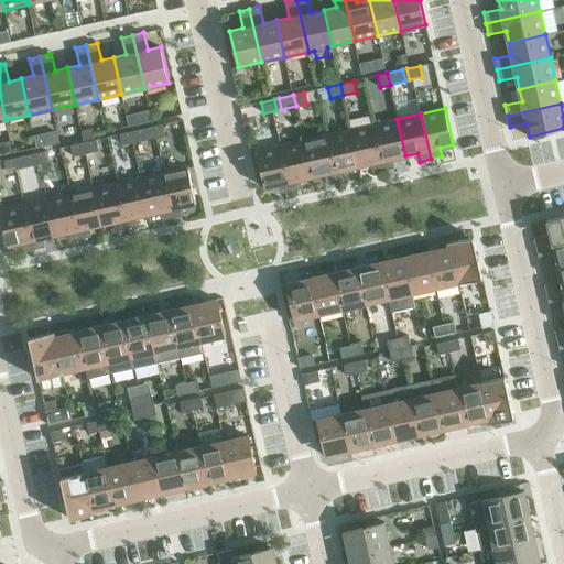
[(397,119),(373,125),(384,170),(396,167),(393,159),(405,155),(397,119)]
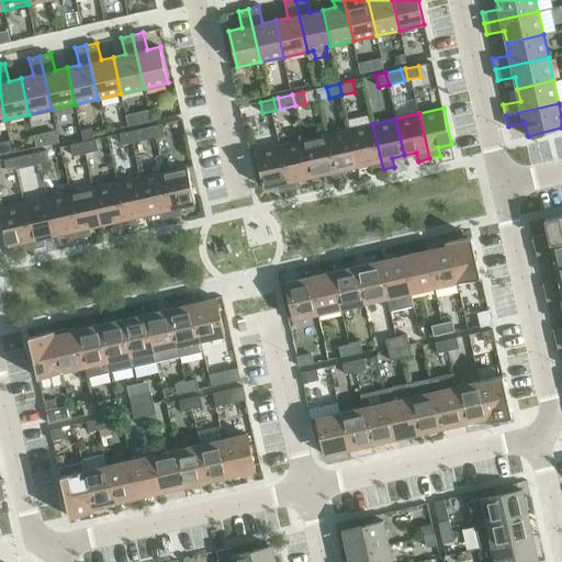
[(165,135),(163,123),(149,126),(153,137),(165,135)]
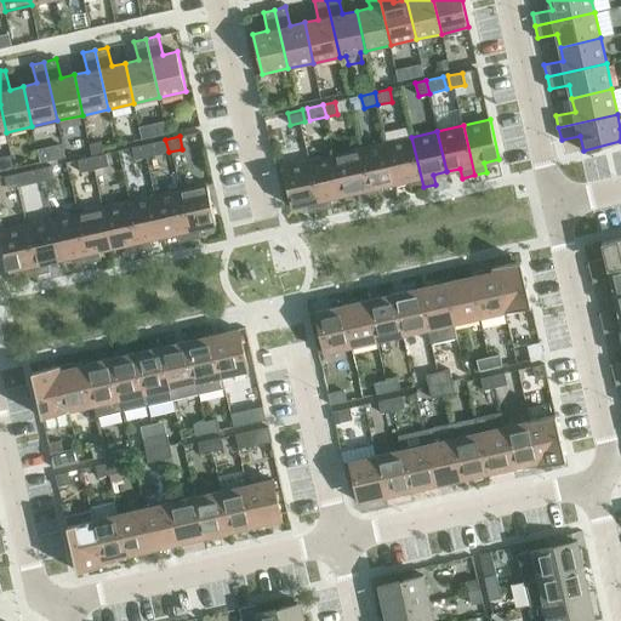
[(411,137),(386,143),(396,183),(409,180),(411,189),(423,187),(411,137)]
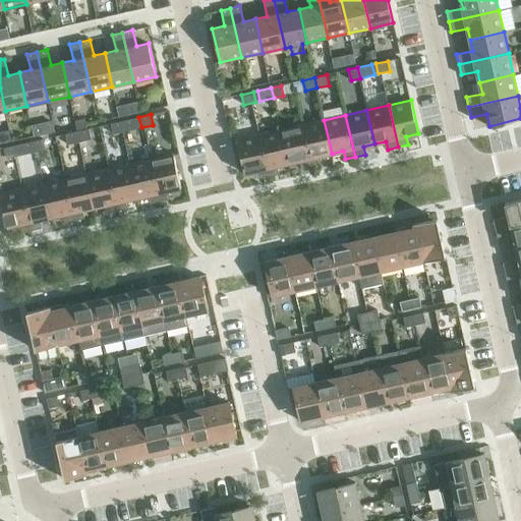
[(134,118),(120,121),(123,131),(137,128),(134,118)]
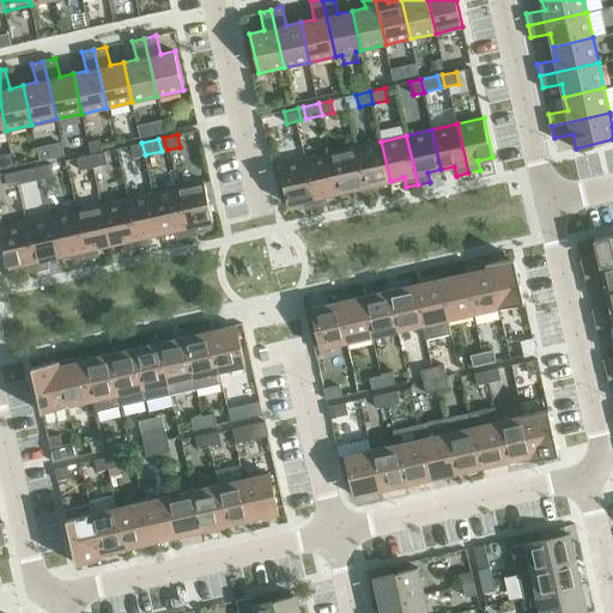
[(381,141),(356,147),(368,196),(378,193),(377,184),(390,181),(381,141)]
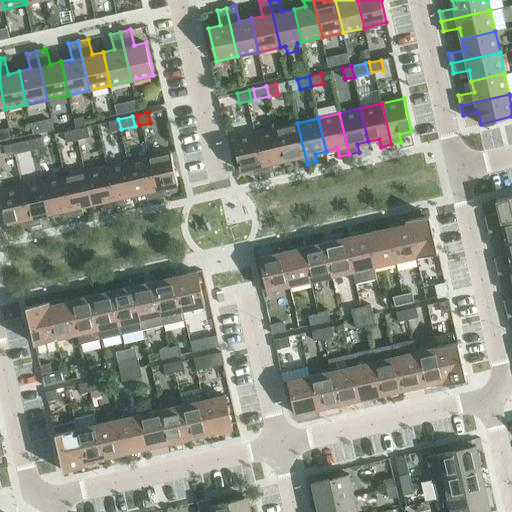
[(121,129),(118,119),(109,121),(112,131),(121,129)]
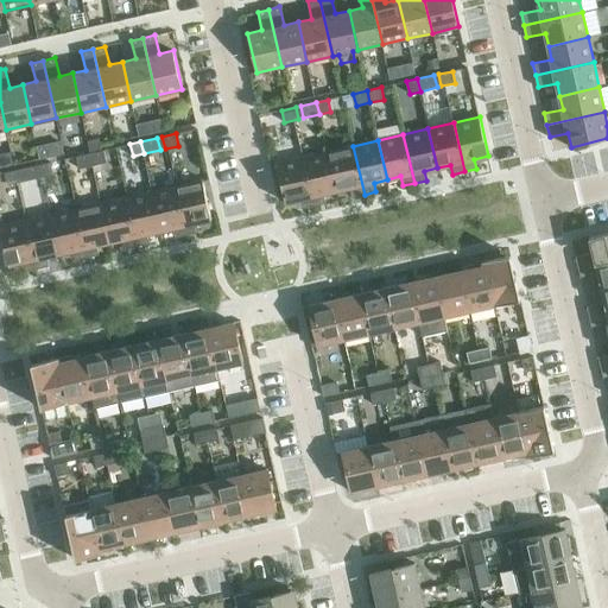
[(353,146),(328,151),(337,191),(350,188),(353,197),(365,195),(353,146)]
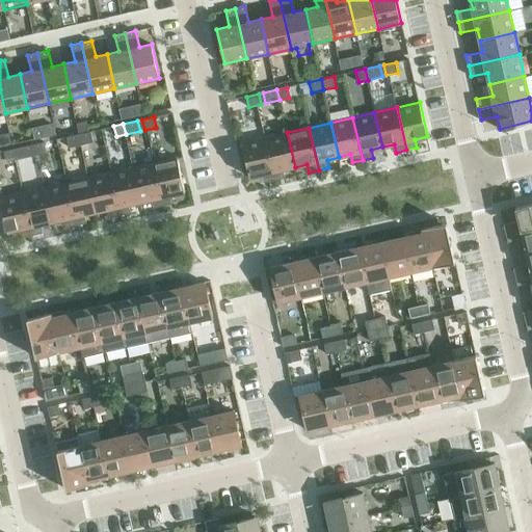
[(91,131),(79,134),(81,144),(94,141),(91,131)]
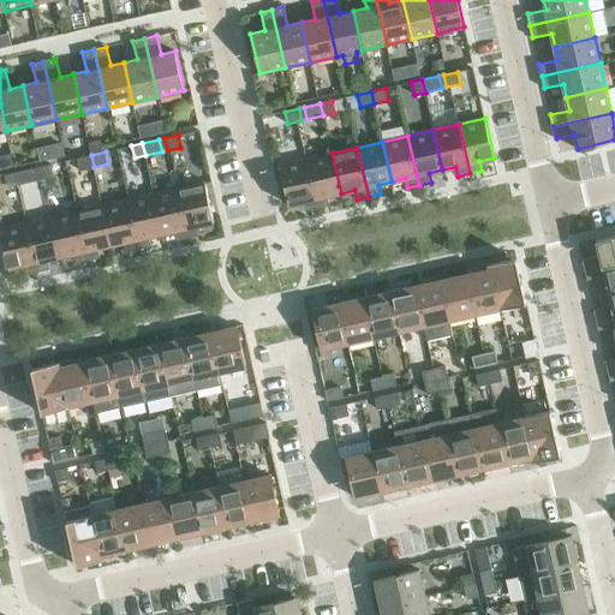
[(332,153),(306,159),(318,208),(329,206),(327,196),(341,193),(332,153)]
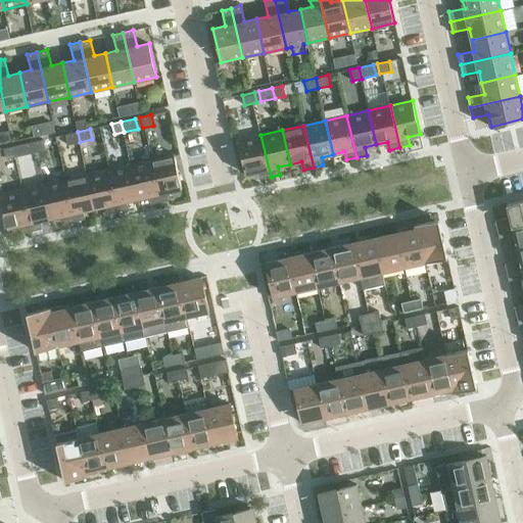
[(80,142),(78,132),(66,134),(68,145),(80,142)]
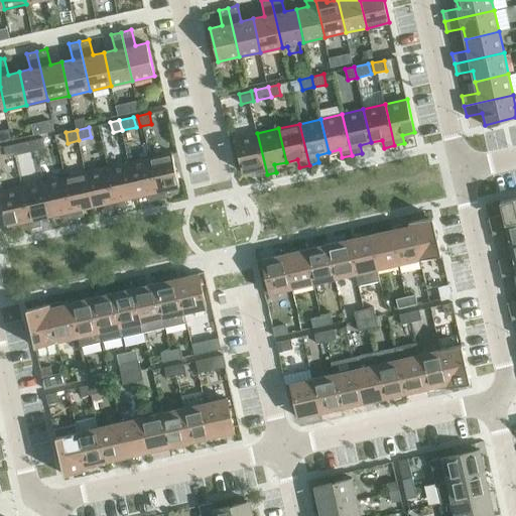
[(267,174),(257,133),(235,138),(243,171),(255,169),(257,176),(267,174)]
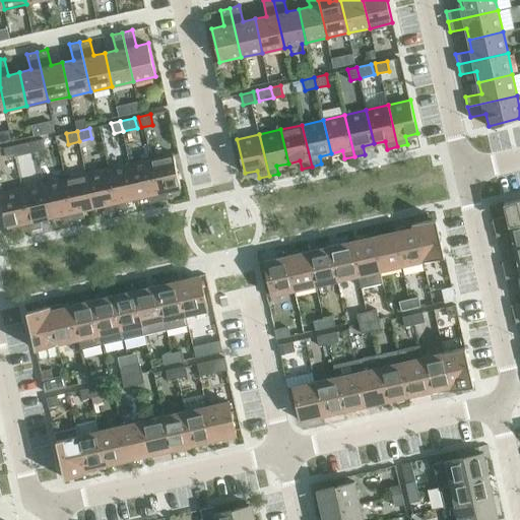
[(44,138),(35,140),(37,151),(46,149),(44,138)]
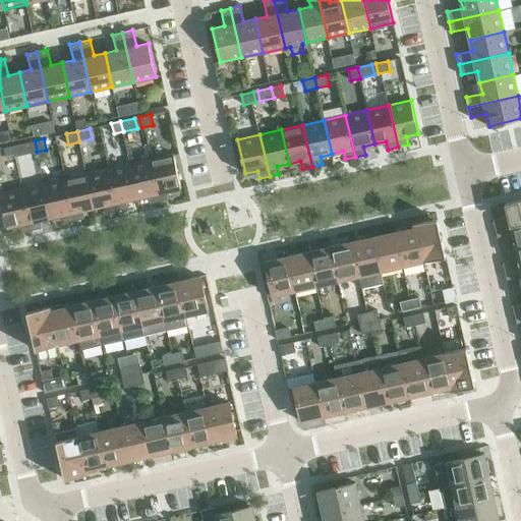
[(37,152),(35,140),(20,145),(22,155),(37,152)]
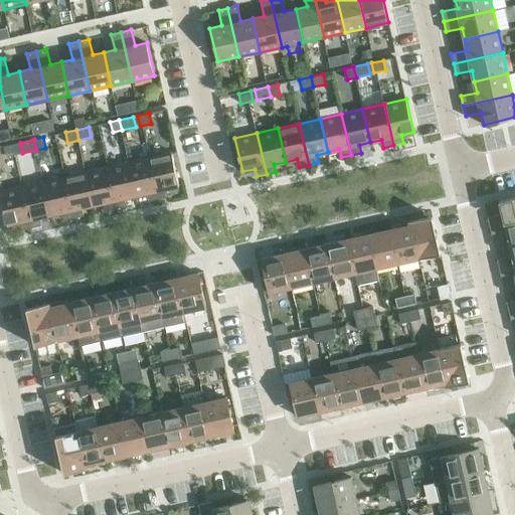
[(18,154),(16,144),(4,146),(7,156),(18,154)]
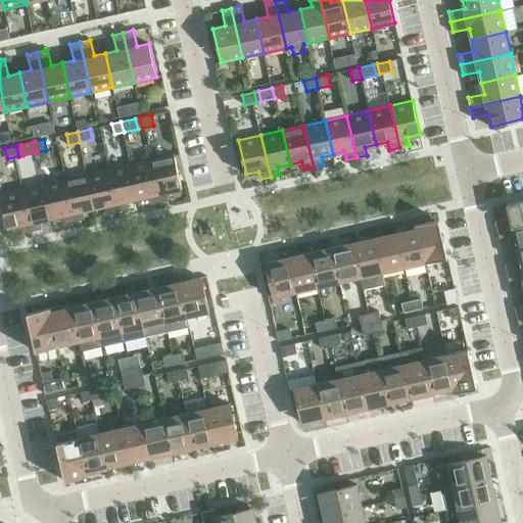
[(175,154),(152,159),(161,201),(172,199),(170,191),(182,188),(175,154)]
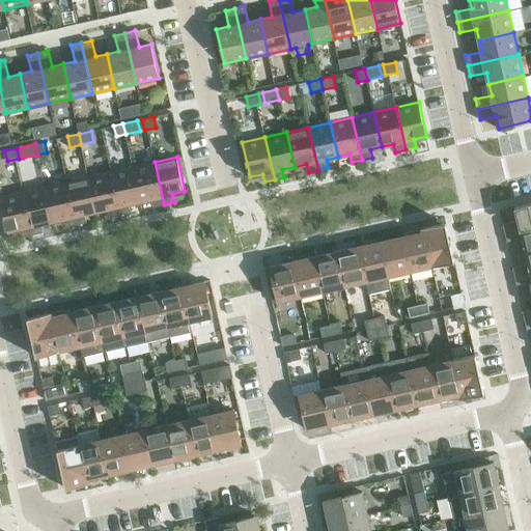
[(155,162),(133,167),(140,201),(151,199),(154,206),(164,204),(155,162)]
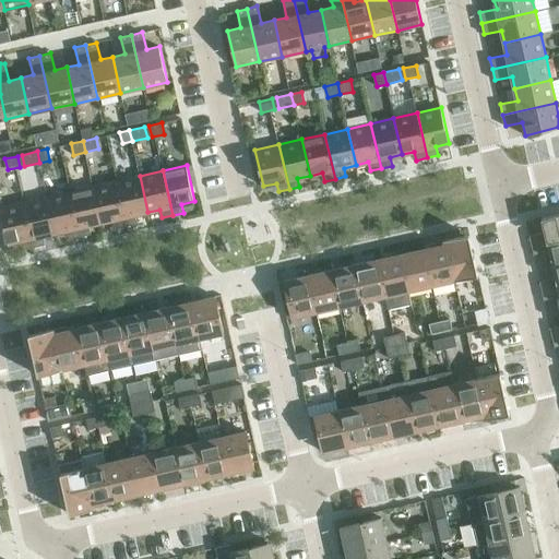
[(140,176),(117,181),(127,226),(138,224),(135,215),(147,212),(140,176)]
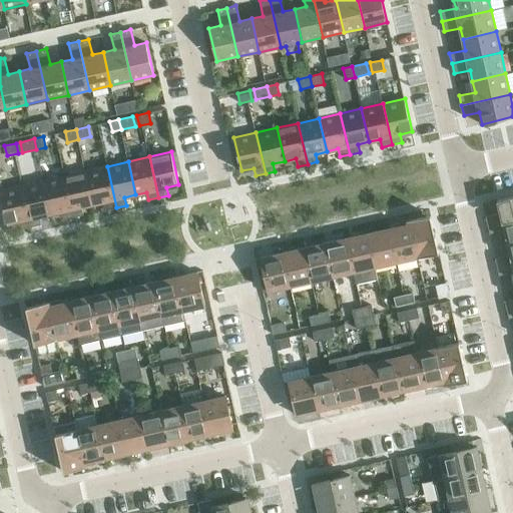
[(107,166),(86,171),(93,204),(104,201),(106,209),(116,207),(107,166)]
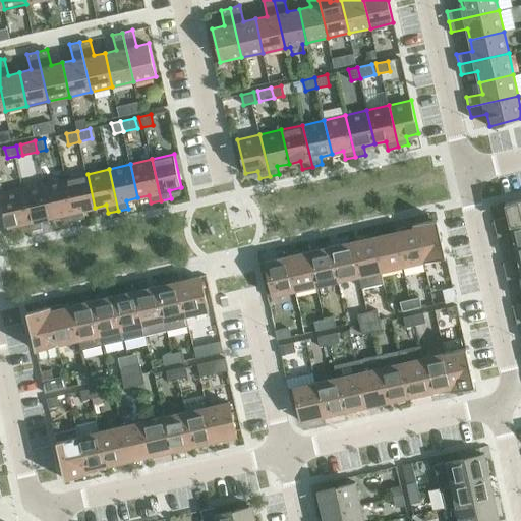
[(88,174),(66,178),(75,220),(85,218),(83,210),(95,208),(88,174)]
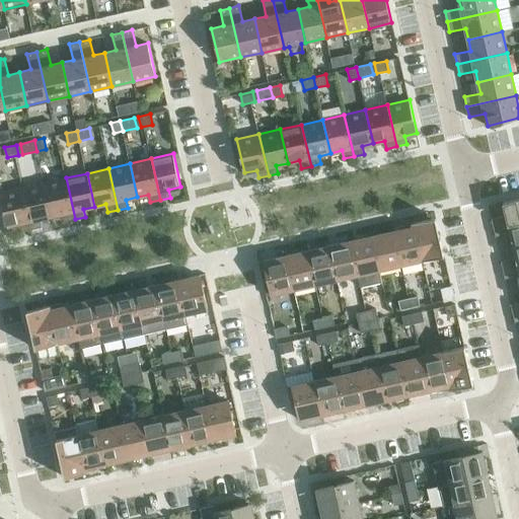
[(66,177),(45,182),(52,216),(63,214),(65,222),(75,219),(66,177)]
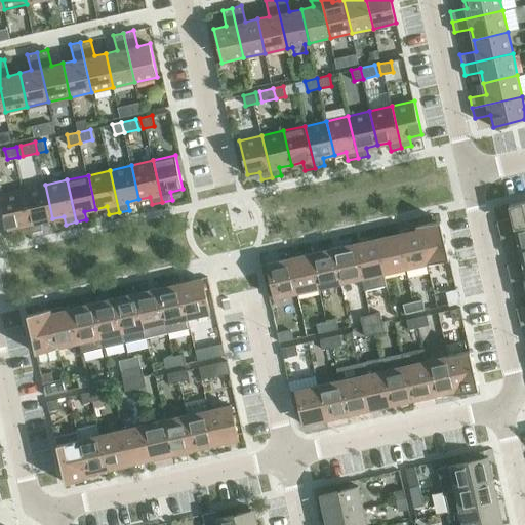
[(45,185),(23,190),(33,232),(43,230),(41,221),(52,218),(45,185)]
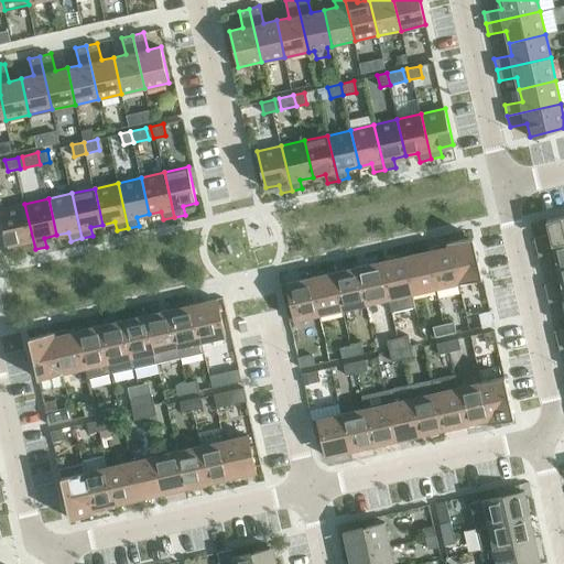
[(35,249),(24,204),(0,209),(9,246),(22,242),(24,251),(35,249)]
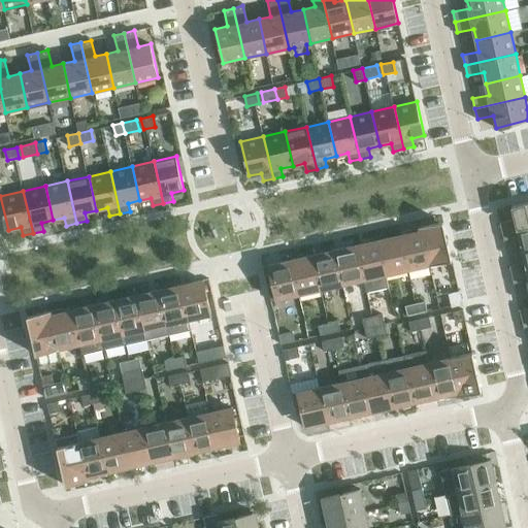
[(500,223),(502,232),(527,225),(527,202),(512,206),(515,219),(500,223)]
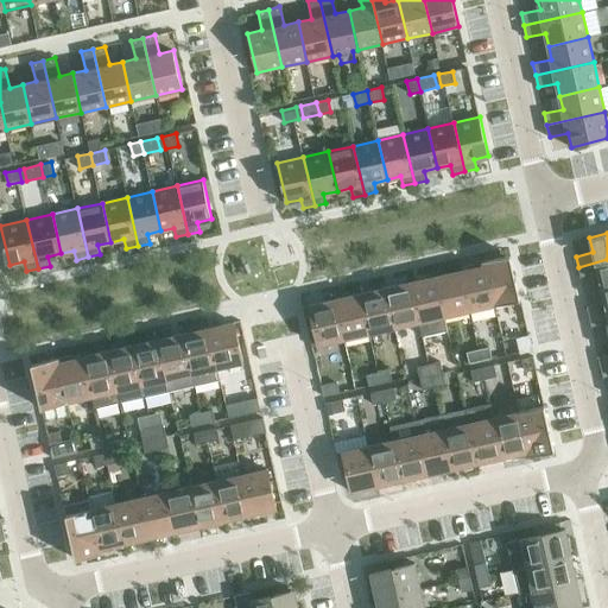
[(511,255),(485,261),(494,305),(520,299),(511,255)]
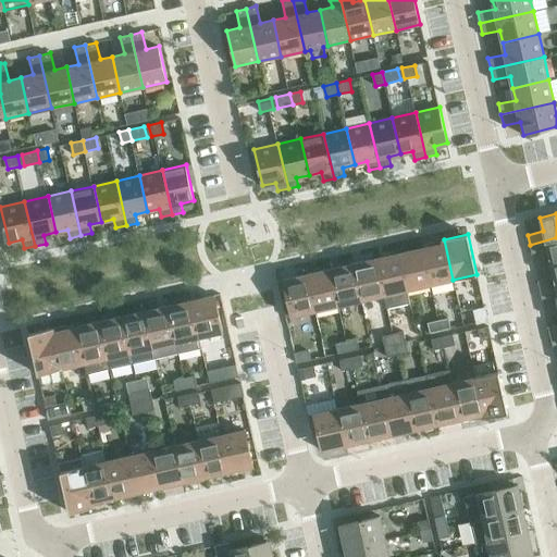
[(547,250),(551,263),(556,262),(556,237),(530,245),(532,254),(547,250)]
